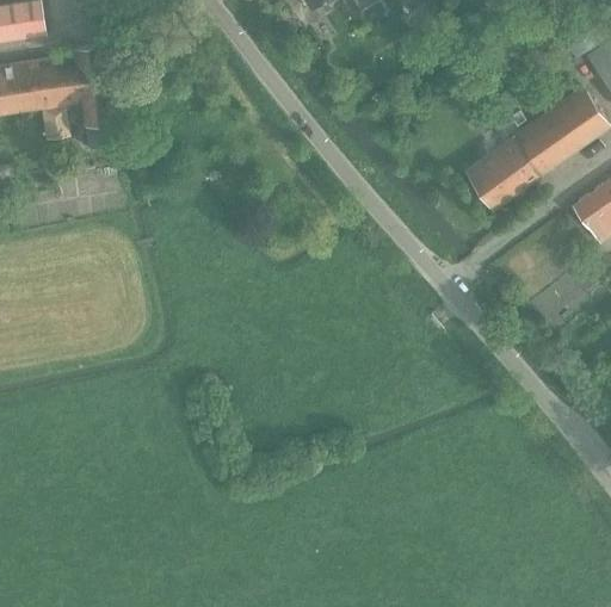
[(0,42),(47,35),(41,0),(36,0),(0,5),(0,42)]
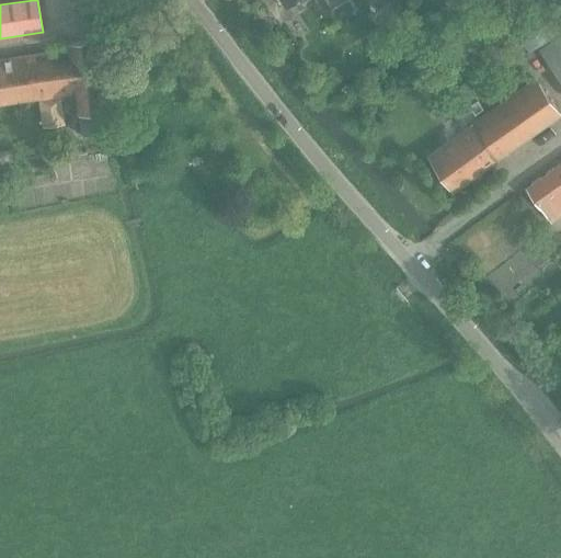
[(282,0),(288,9),(302,0),(312,0),(321,14),(340,2),(338,0),(282,0)]
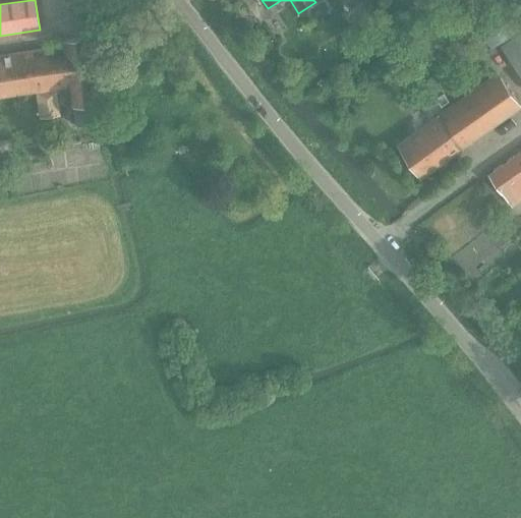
[(520,0),(516,0),(475,30),(490,51),(502,43),(503,44),(520,31),(520,0)]
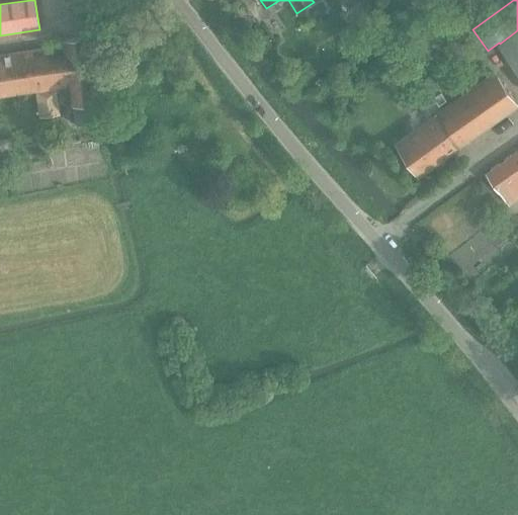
[(365,5),(346,20),(353,29),(372,15),(365,5)]
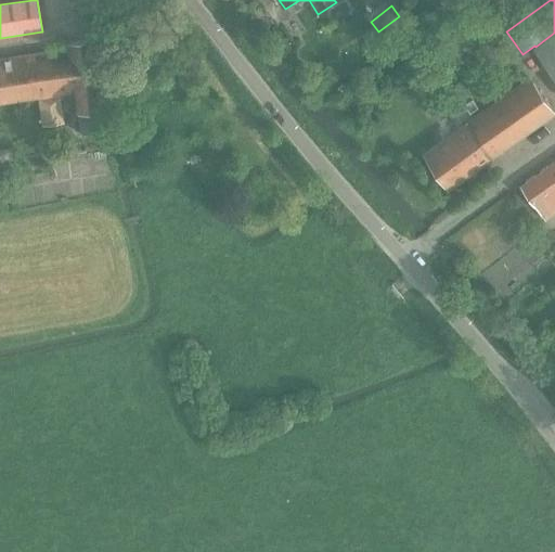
[(554,82),(554,37),(533,52),(554,82)]
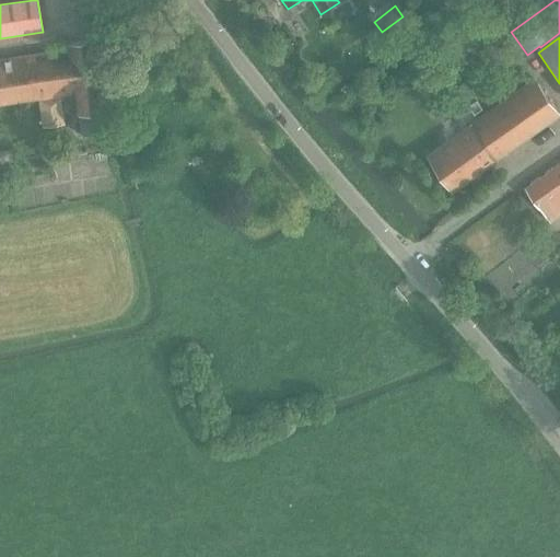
[(69,53),(0,62),(0,106),(39,101),(43,129),(63,127),(59,99),(74,95),(78,117),(79,116),(81,138),(104,135),(98,93),(103,89),(102,80),(96,77),(92,44),(69,47),(69,53)]
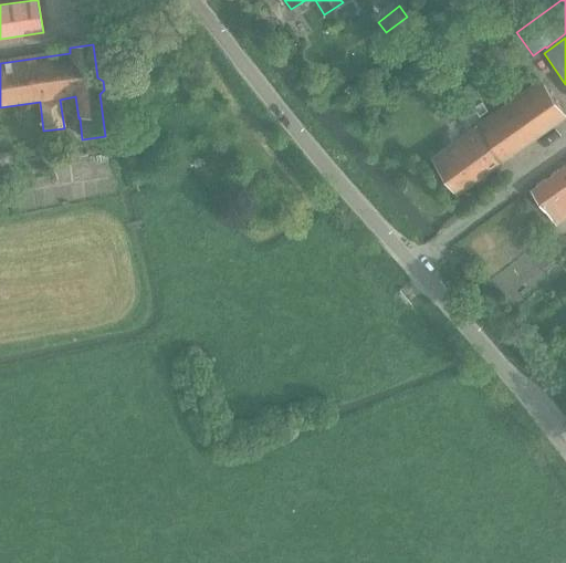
[(458,196),(565,118),(541,83),(432,160),(458,196)]
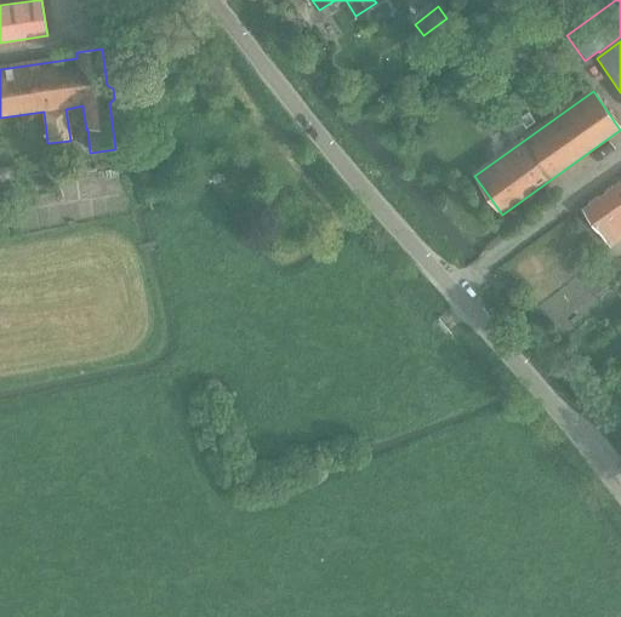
[(620,183),(582,211),(599,236),(602,235),(611,249),(620,240),(620,183)]
